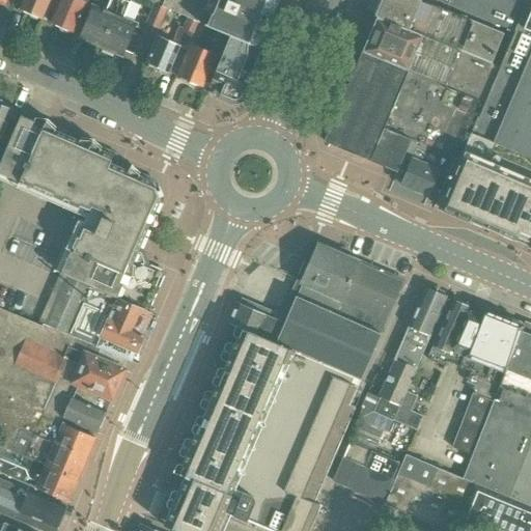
[(23,0),(20,9),(29,14),(29,17),(36,20),(39,18),(43,20),(51,0),(23,0)]
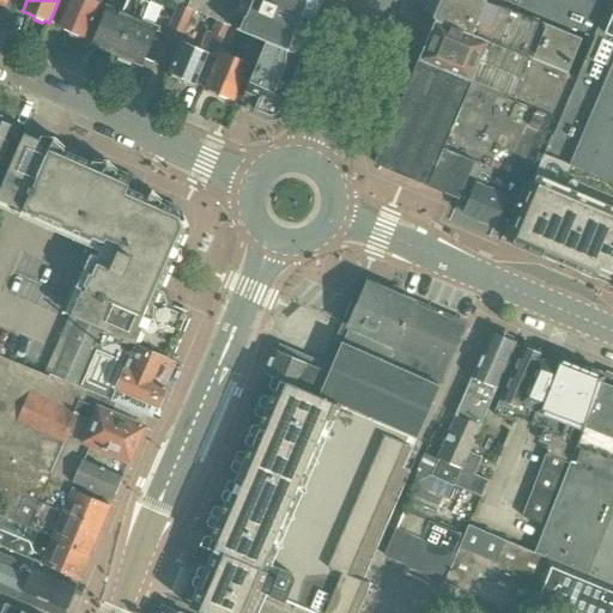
[(70,4),(60,25),(86,36),(101,1),(101,0),(67,0),(67,2),(70,4)]
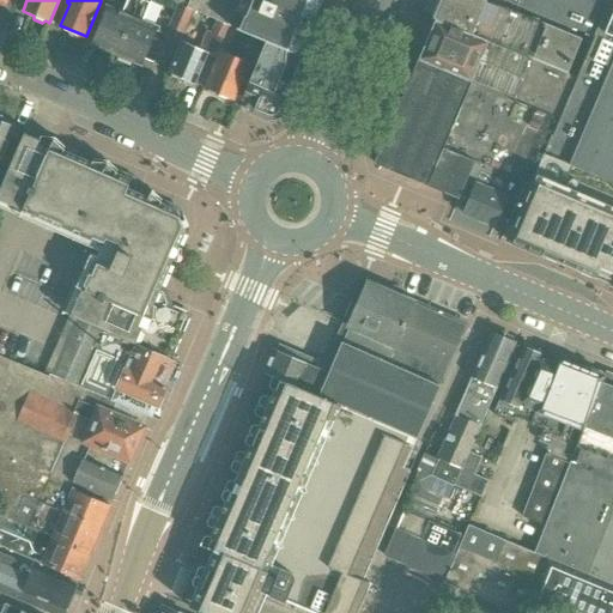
[(110,6),(93,44),(119,54),(140,0),(128,0),(125,12),(110,6)]
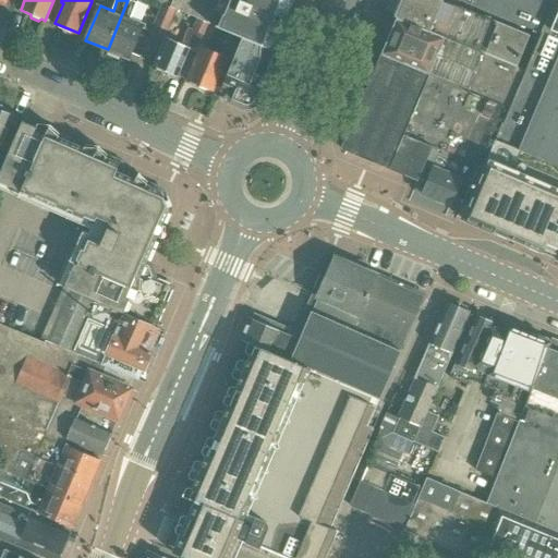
[(128,0),(108,49),(130,59),(144,24),(131,19),(137,3),(138,0),(128,0)]
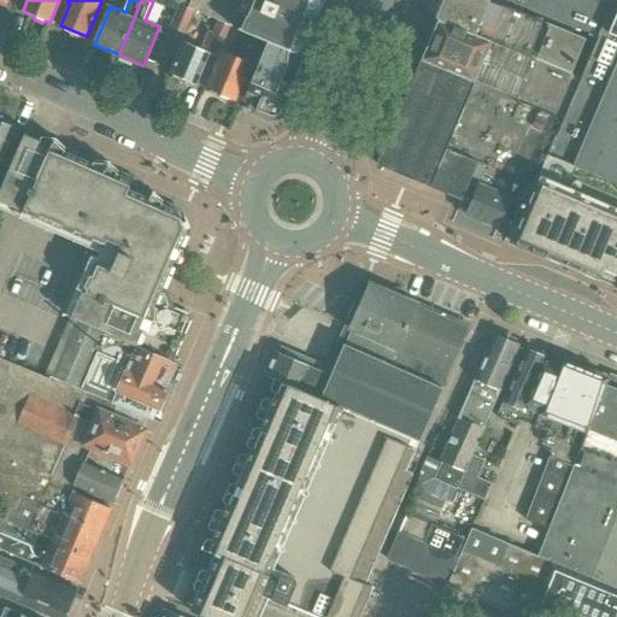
[(166,0),(178,5),(180,5),(195,11),(199,12),(218,21),(229,27),(233,28),(233,27),(242,30),(245,23),(260,30),(262,29),(271,33),(306,47),(316,23),(258,0),(166,0)]
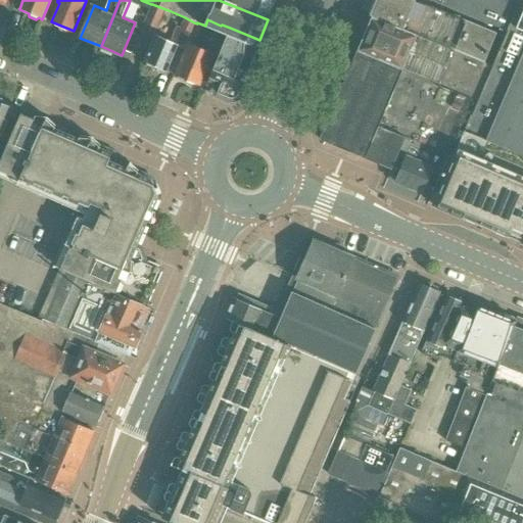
[(219,0),(268,19),(276,0),(219,0)]
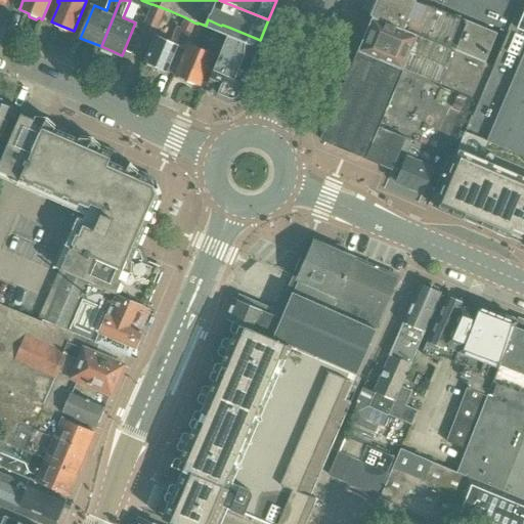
[(418,0),(377,0),(372,15),(373,15),(486,63),(498,33),(418,0)]
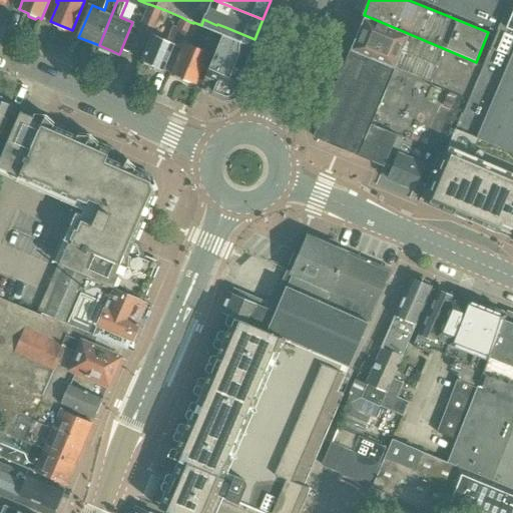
[(512,0),(509,0),(424,201),(512,238),(512,0)]
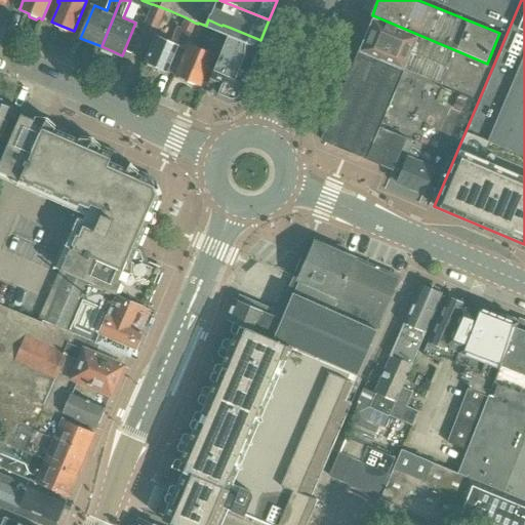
[(435,0),(509,31),(519,6),(503,0),(435,0)]
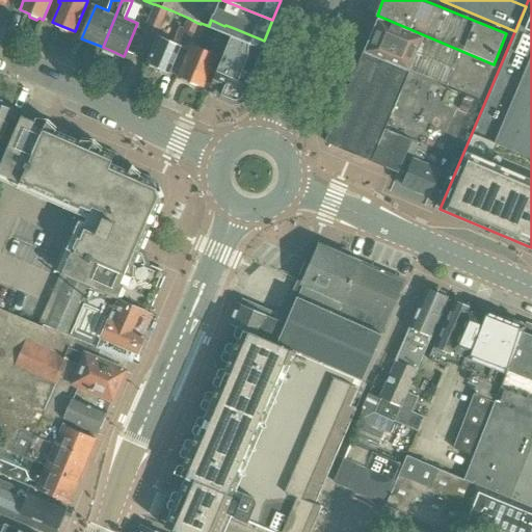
[(154,4),(133,55),(147,61),(147,60),(158,35),(168,9),(155,4),(154,4)]
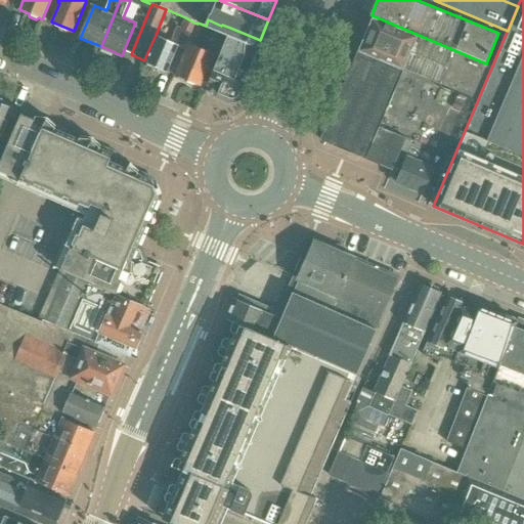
[(373,15),(358,50),(472,97),(486,63),(373,15)]
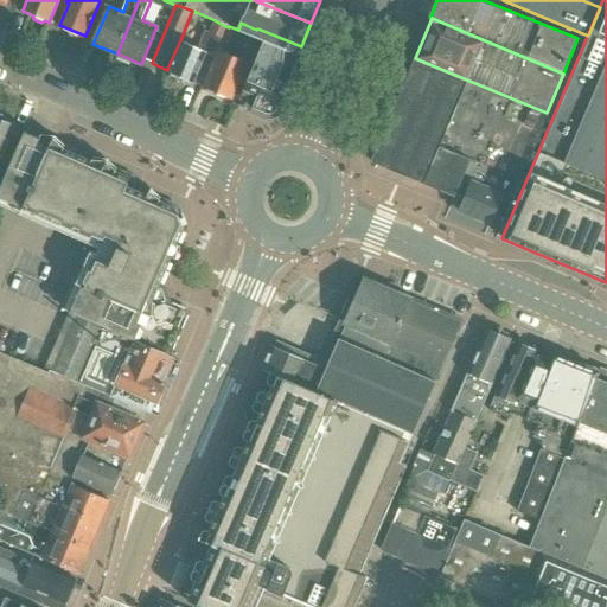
[(167,70),(166,71),(170,72),(181,78),(192,83),(205,56),(212,58),(225,26),(215,20),(210,32),(205,31),(198,49),(187,44),(180,40),(167,69),(167,70)]
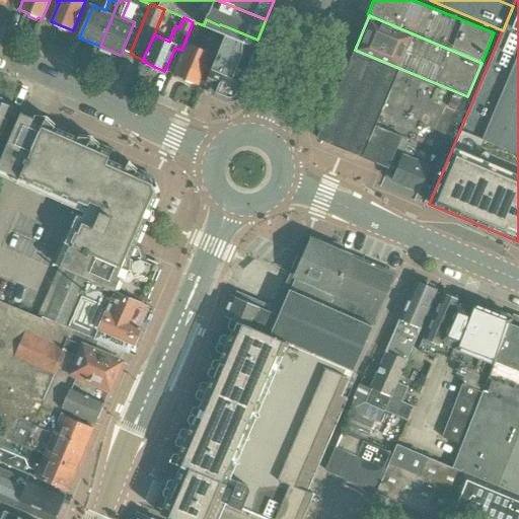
[(184,51),(174,75),(197,85),(211,53),(195,46),(204,25),(196,22),(196,23),(193,22),(181,50),(184,51)]
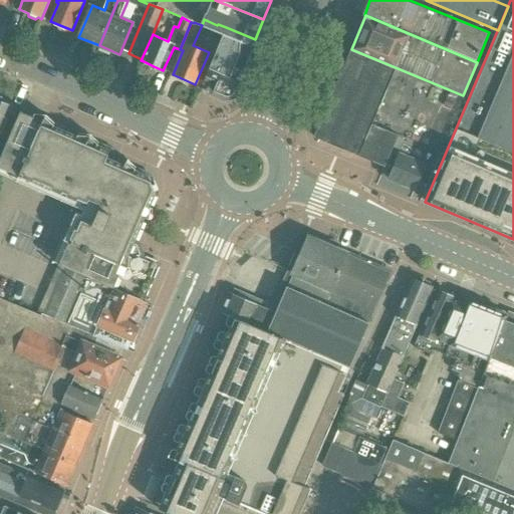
[(206,76),(203,84),(214,89),(213,91),(224,95),(227,96),(231,95),(233,94),(236,90),(254,47),(257,40),(255,39),(226,27),(223,35),(206,76)]
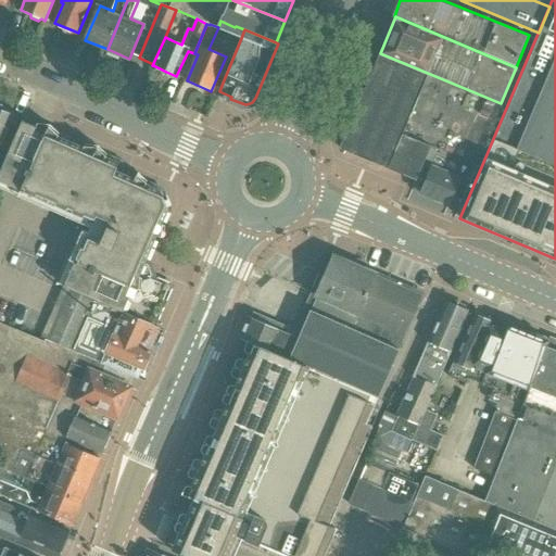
[(380,53),(341,147),(417,178),(431,146),(475,164),(501,103),(380,53)]
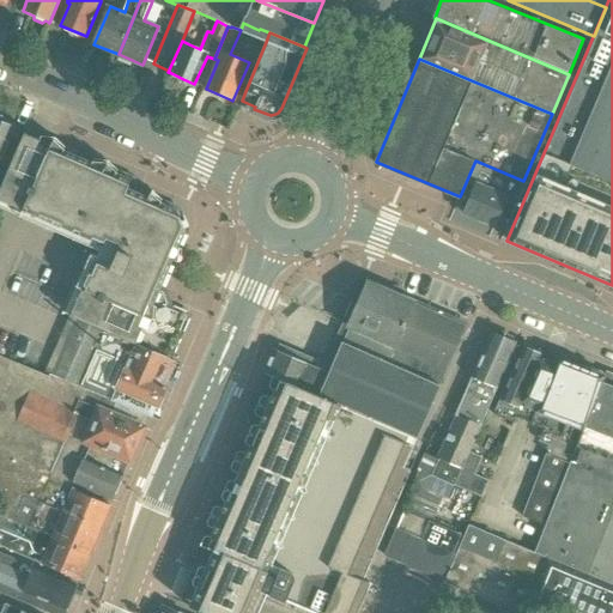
[(0,161),(13,127),(0,121),(0,161)]
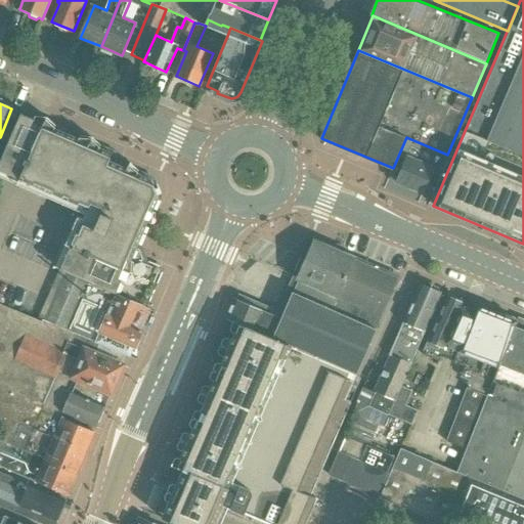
[(20,113),(0,161),(0,169),(10,175),(88,207),(108,159),(112,151),(33,117),(20,113)]
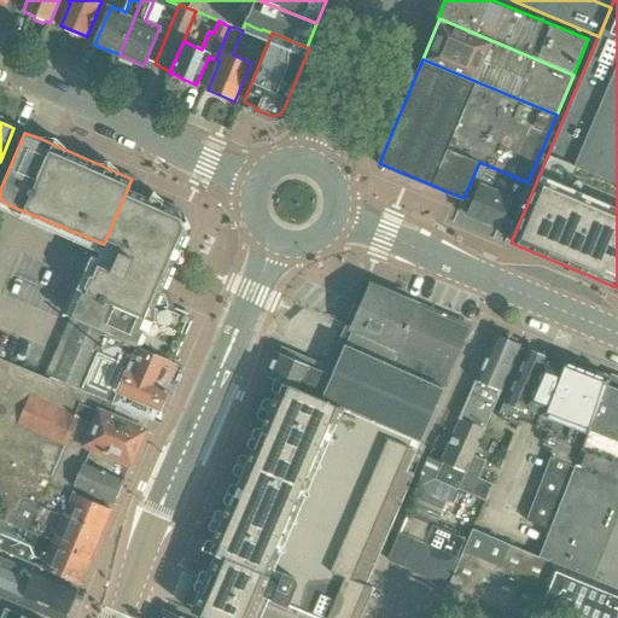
[(454,223),(503,243),(528,182),(479,162),(464,198),(454,223)]
